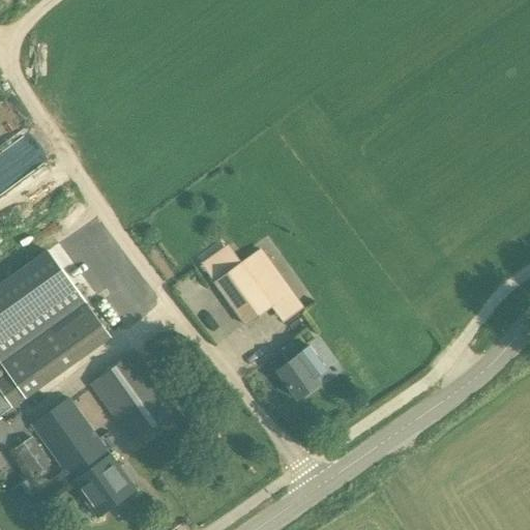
[(0,150),(32,131),(11,98),(0,106),(0,150)]
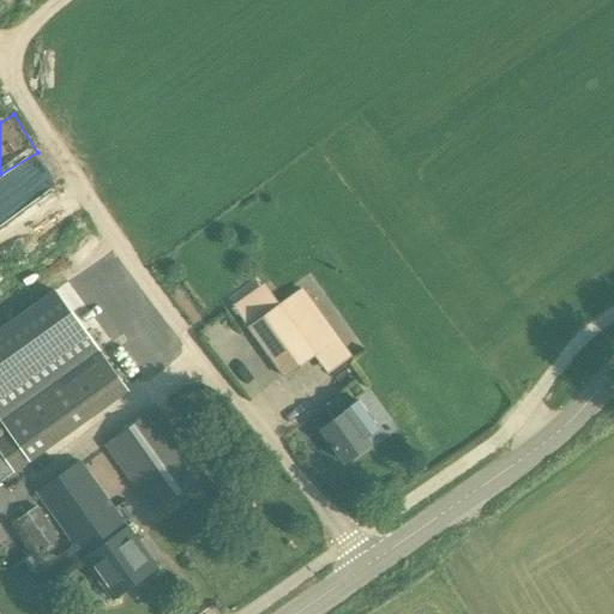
[(0,214),(10,215),(0,192),(0,214)]
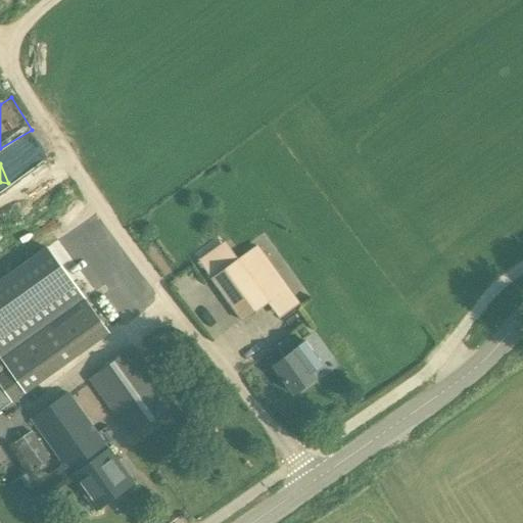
[(237,259),(225,242),(198,259),(214,282),(241,321),(267,301),(279,319),(300,304),(257,245),(237,259)]
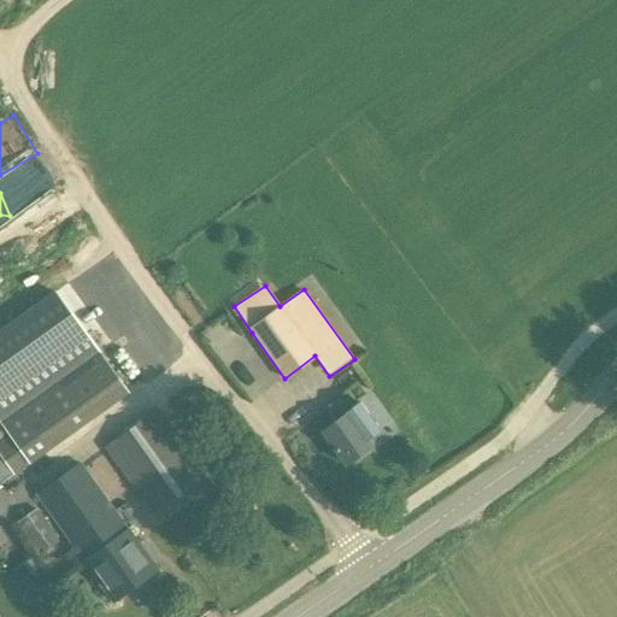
[(56,293),(0,333),(0,445),(12,436),(3,424),(100,353),(86,333),(84,334),(56,293)]
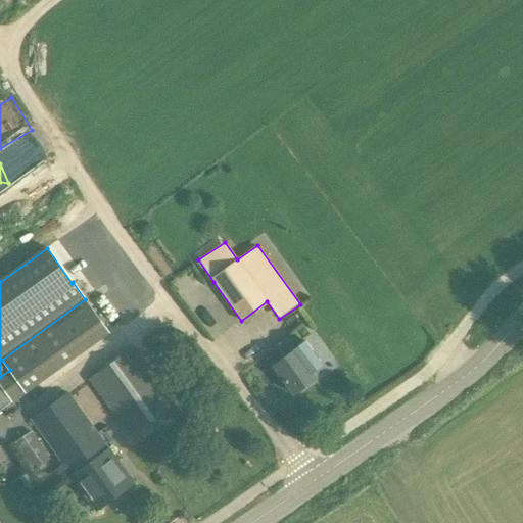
[(10,370),(0,377),(0,383),(13,401),(109,333),(85,299),(2,360),(10,370)]
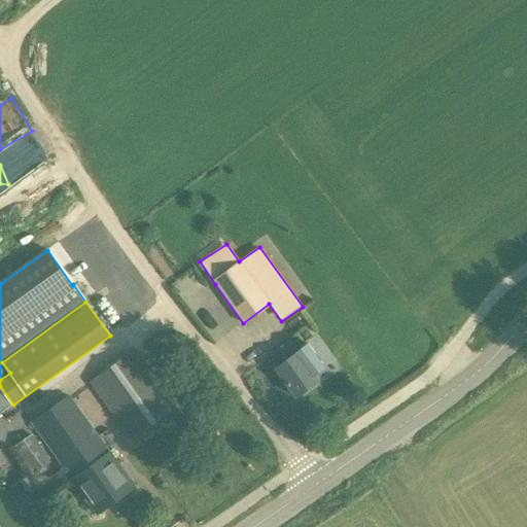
[(304,330),(297,335),(303,342),(309,337),(304,330)]
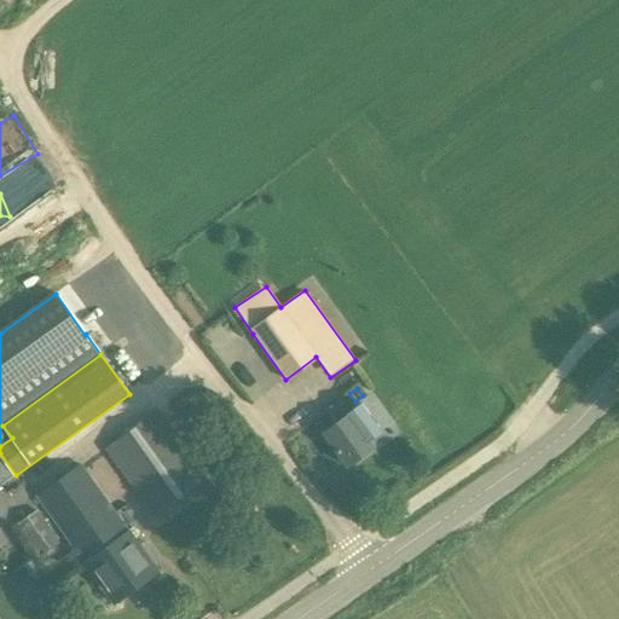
[(322,432),(347,467),(374,447),(370,441),(383,432),(369,411),(363,403),(348,412),(340,400),(328,409),(336,422),(322,432)]
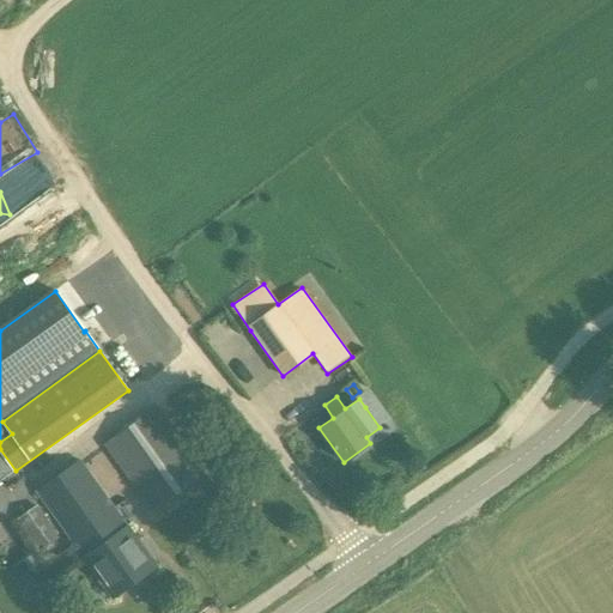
[(204,472),(157,407),(104,444),(151,510),(204,472)]
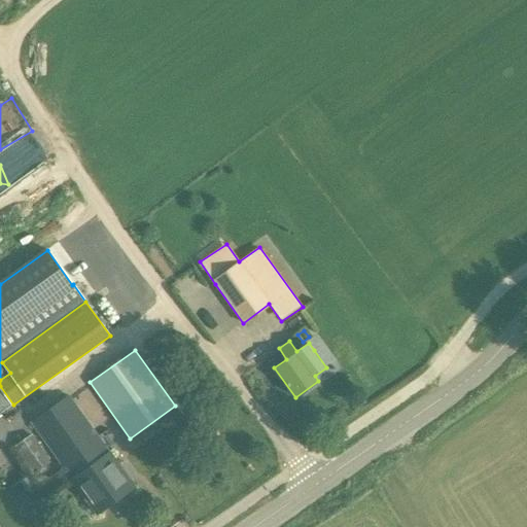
[(0,414),(13,405),(0,386),(0,414)]
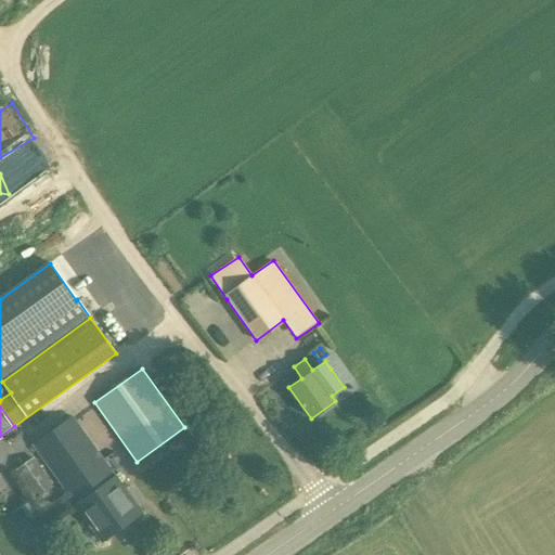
[(115,475),(73,415),(31,443),(75,503),(102,542),(142,514),(115,475)]
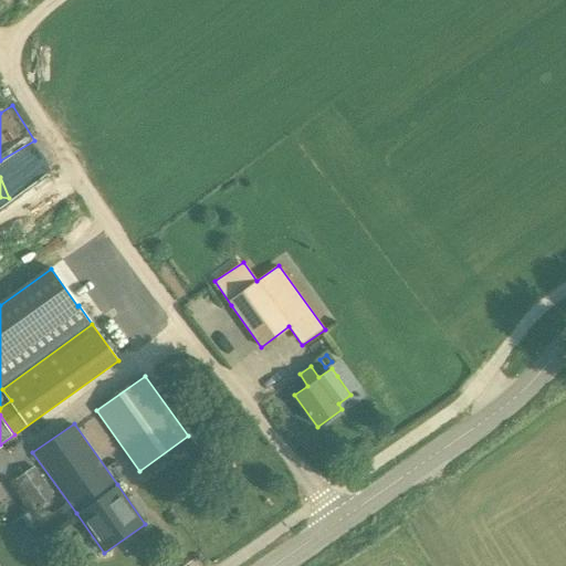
[(53,492),(35,467),(16,480),(33,505),(37,504),(39,507),(54,496),(52,493),(53,492)]
